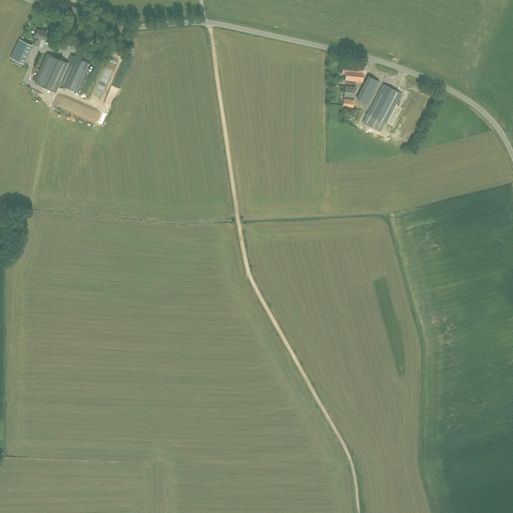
[(34,45),(39,47),(40,42),(41,38),(45,40),(47,31),(41,30),(37,29),(36,32),(35,32),(34,32),(33,33),(33,35),(34,35),(35,36),(35,37),(36,37),(35,40),(34,45)]
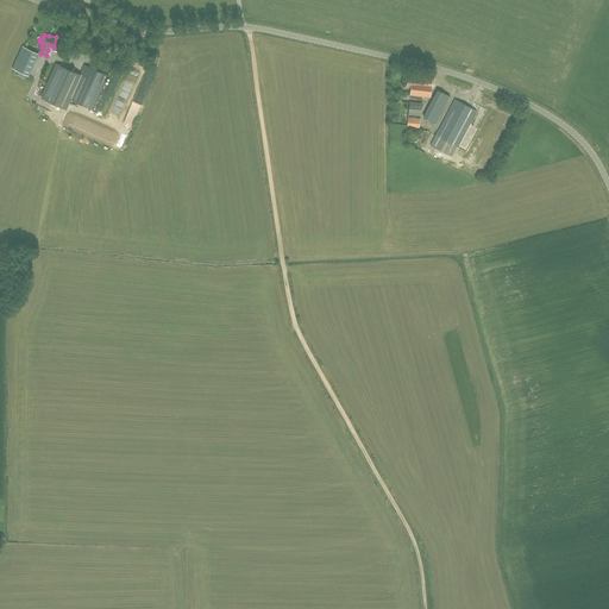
[(23,46),(13,69),(29,76),(38,54),(23,46)]
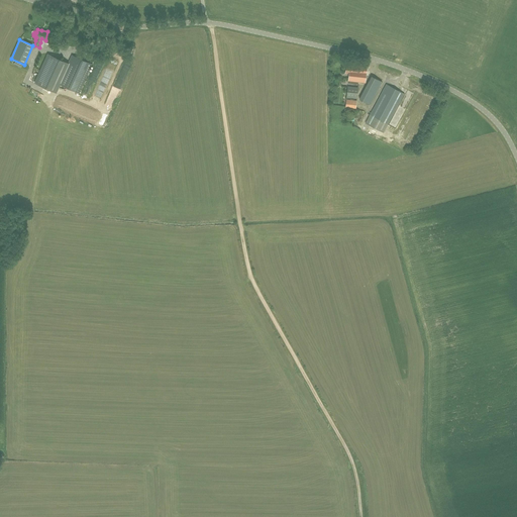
[(34,83),(57,93),(61,85),(79,93),(92,65),(72,56),(69,64),(47,55),(40,70),(34,83)]
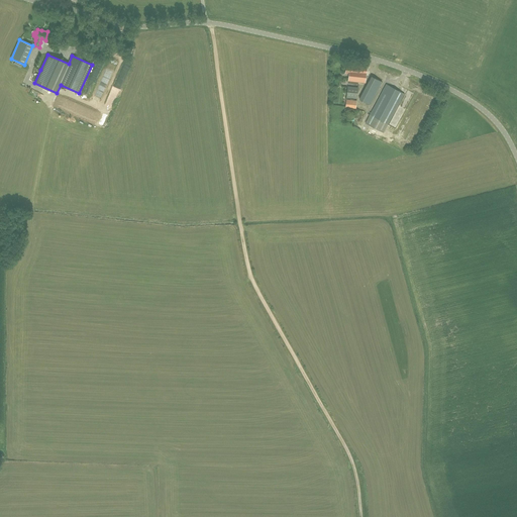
[(348,74),(348,81),(356,82),(366,83),(368,64),(346,62),(345,74),(348,74)]
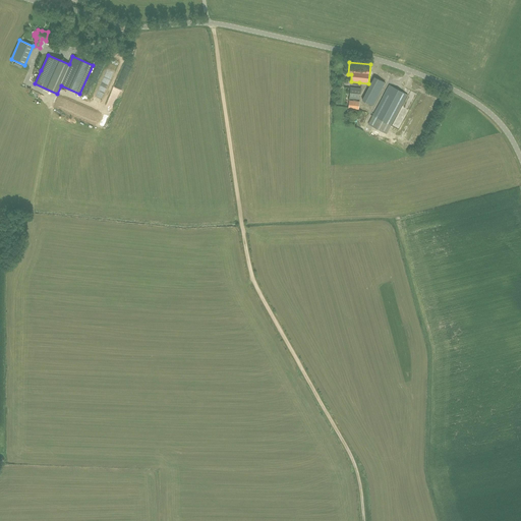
[(374,77),(362,100),(372,106),(385,82),(374,77)]
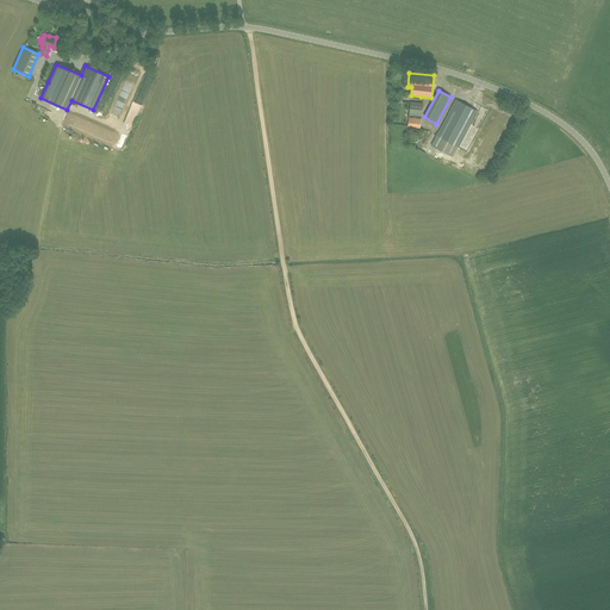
[(452,157),(458,148),(477,111),(455,100),(436,136),(431,145),(452,157)]
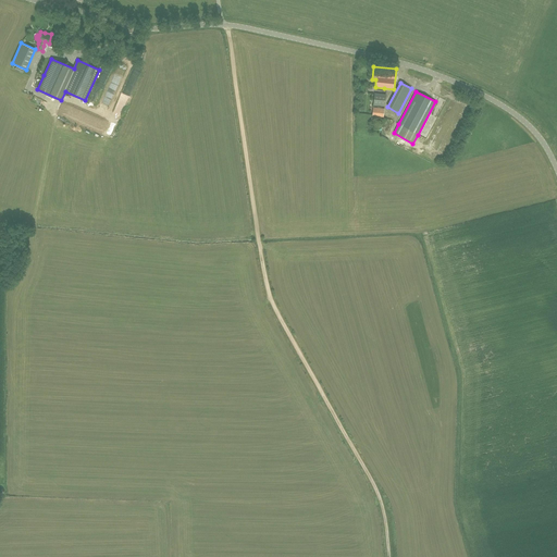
[(373,104),(384,106),(385,94),(374,93),(373,104)]
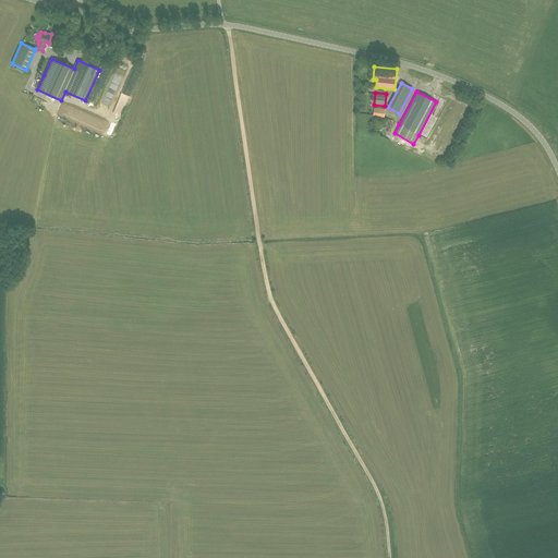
[(374,108),(373,117),(384,118),(385,109),(374,108)]
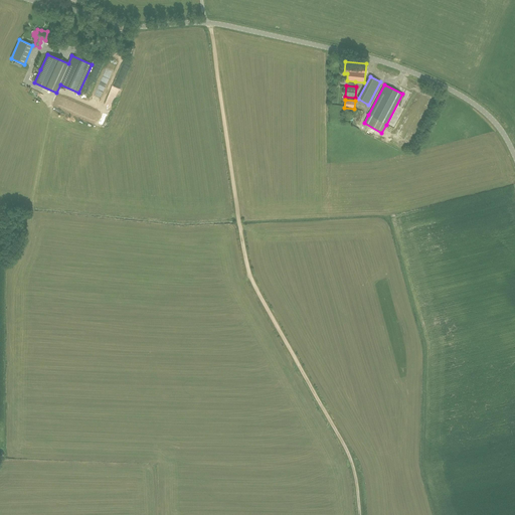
All buildings are outlined.
